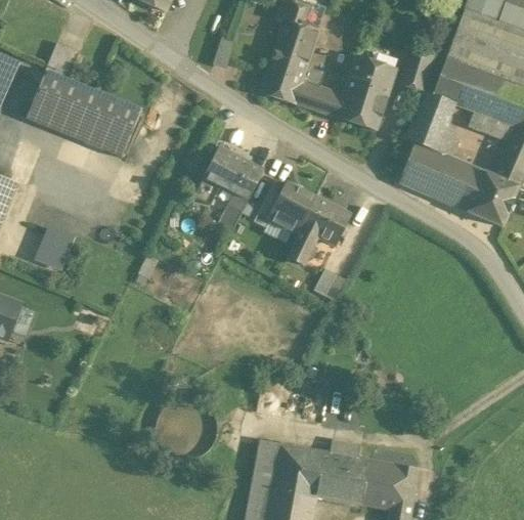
[(143,0),(165,9),(168,0),(143,0)]
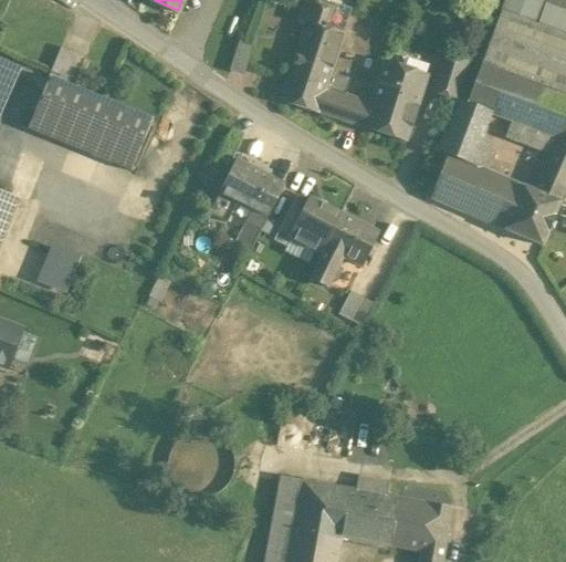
[(506,0),(503,10),(554,29),(558,14),(544,9),(547,0),(506,0)]
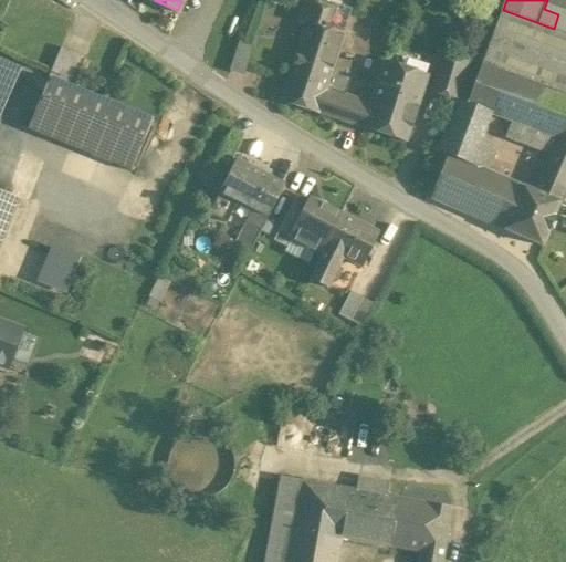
[(558,14),(554,29),(562,32),(565,20),(565,0),(547,0),(544,9),(558,14)]
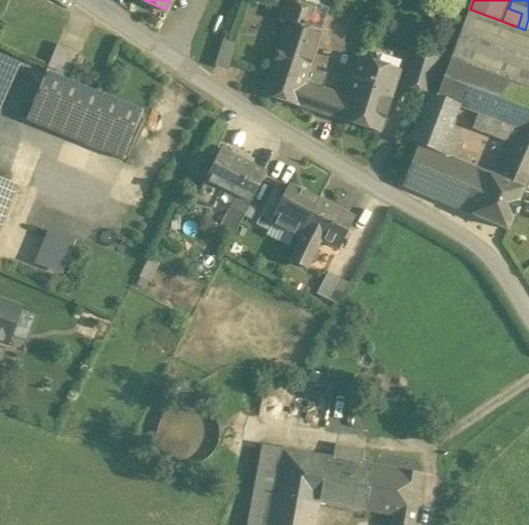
[(518,27),(470,9),(452,58),(528,86),(528,31),(525,30),(518,27)]
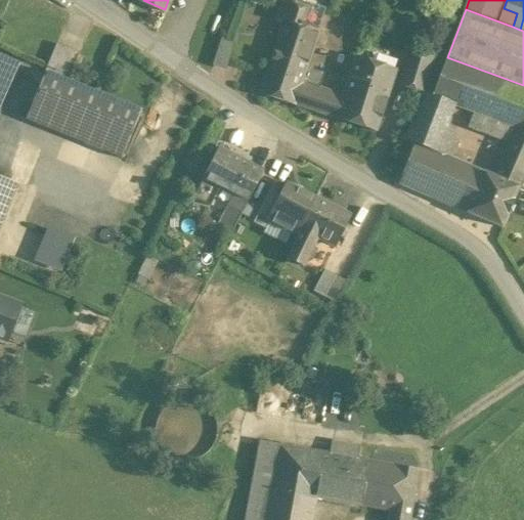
[(284,17),(260,91),(262,92),(311,107),(323,71),(305,66),(317,28),(288,18),(284,17)]
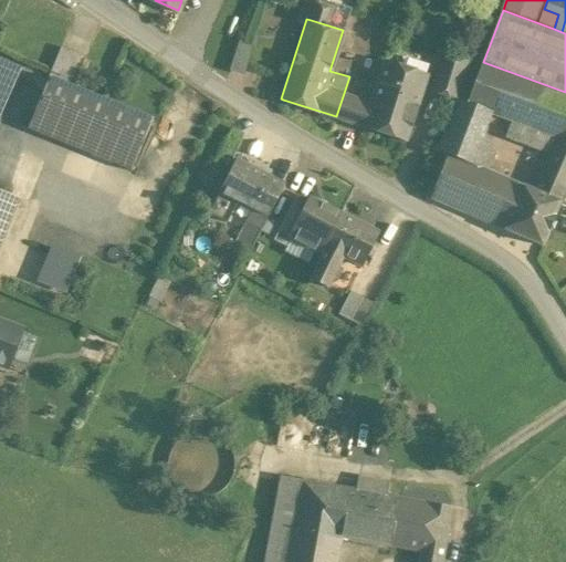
[(243,70),(250,42),(236,39),(229,66),(243,70)]
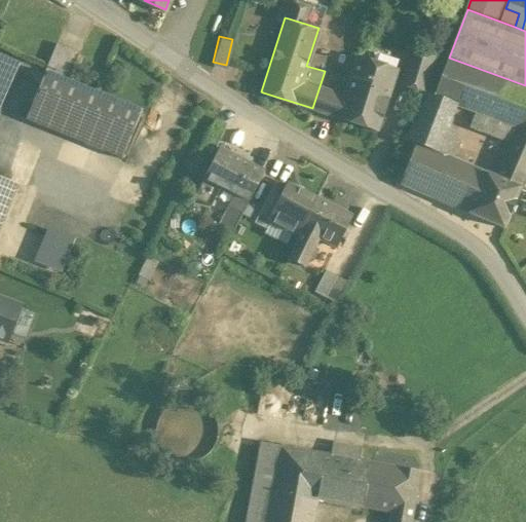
[(76,50),(57,43),(46,70),(64,76),(70,63),(71,63),(76,50)]
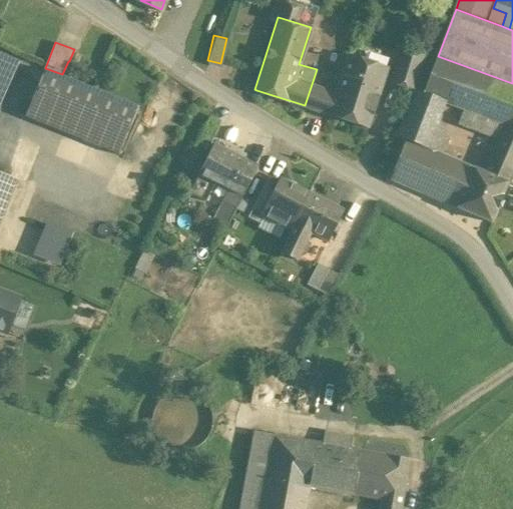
[(391,80),(412,87),(424,52),(404,45),(391,80)]
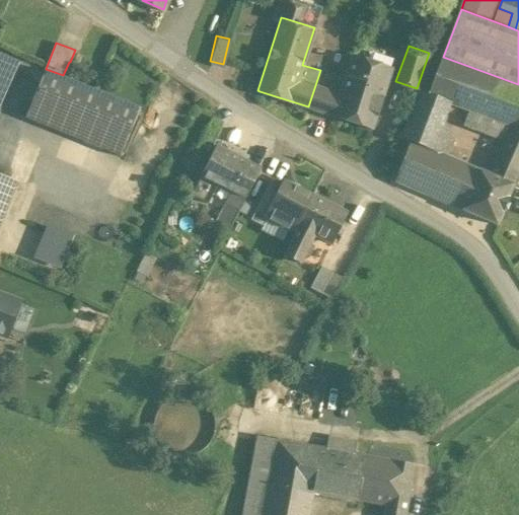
[(0,87),(13,58),(0,52),(0,87)]
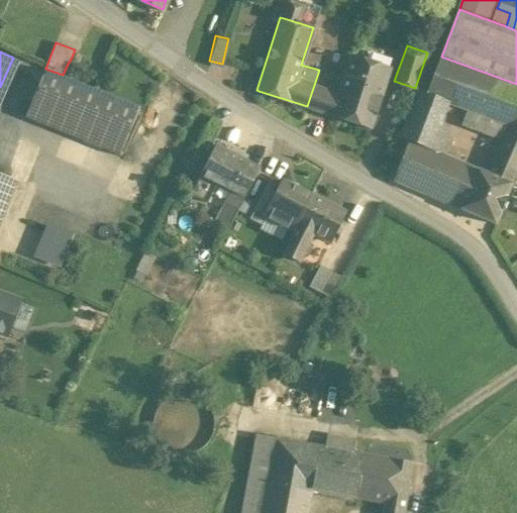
[(391,67),(351,54),(331,114),(372,127),(391,67)]
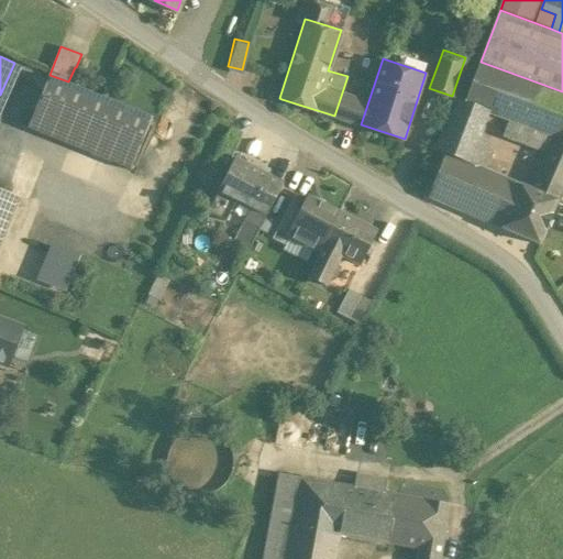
[(556,134),(562,136),(562,91),(481,62),(466,101),(490,110),(489,113),(508,120),(555,138),(556,134)]
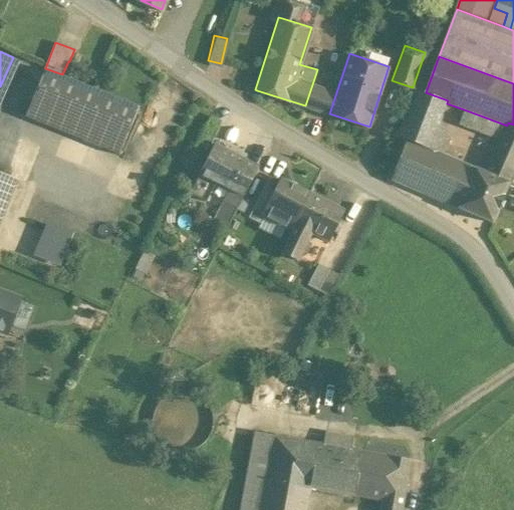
[(79,65),(69,61),(68,61),(62,74),(73,79),(79,65)]
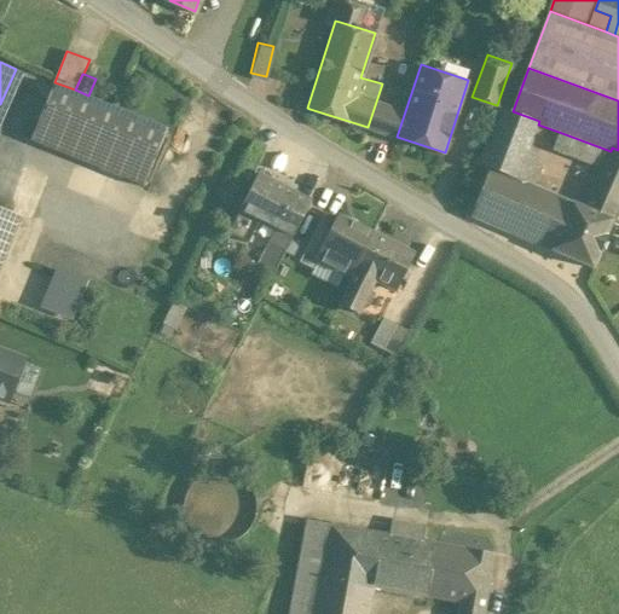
[(167,128),(55,84),(33,139),(145,184),(167,128)]
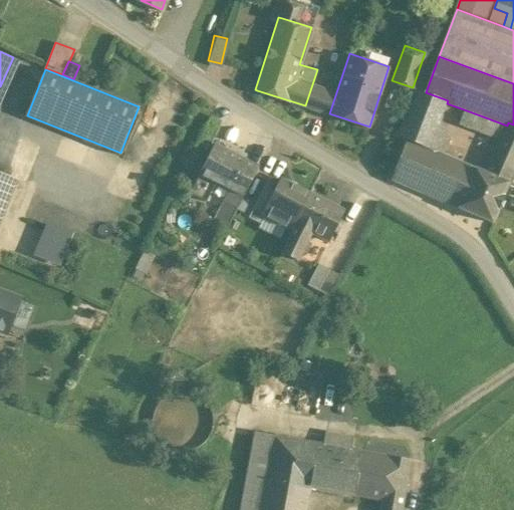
[(447,103),(448,100),(426,92),(415,88),(398,135),(408,140),(409,138),(426,145),(431,132),(436,133),(447,103)]
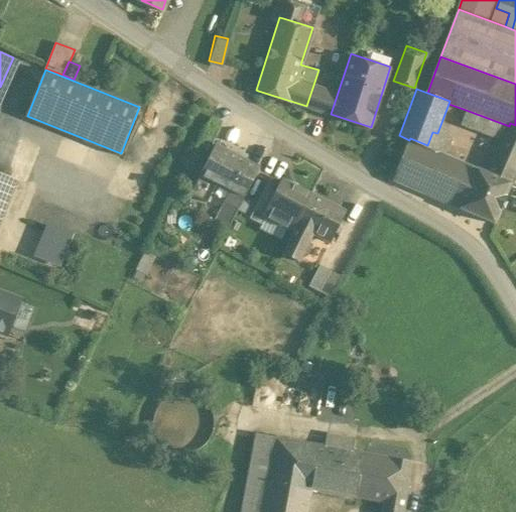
[(504,136),(509,126),(466,110),(463,120),(504,136)]
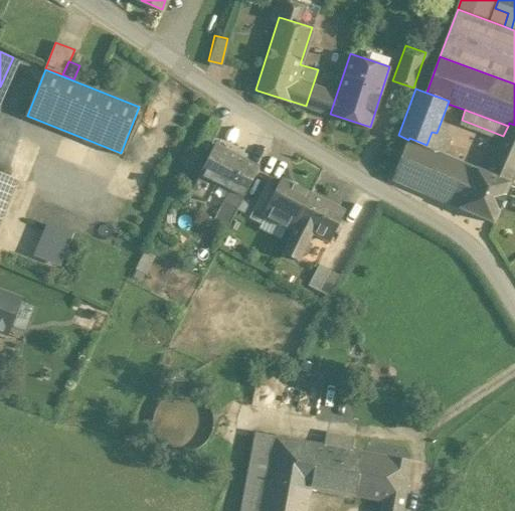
[(508,126),(503,136),(499,147),(514,154),(514,125),(509,123),(508,126)]
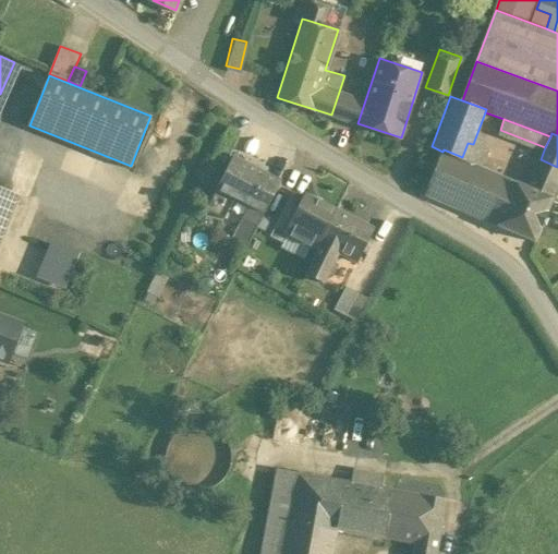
[(462,209),(481,166),(462,157),(444,149),(443,152),(427,194),(462,209)]
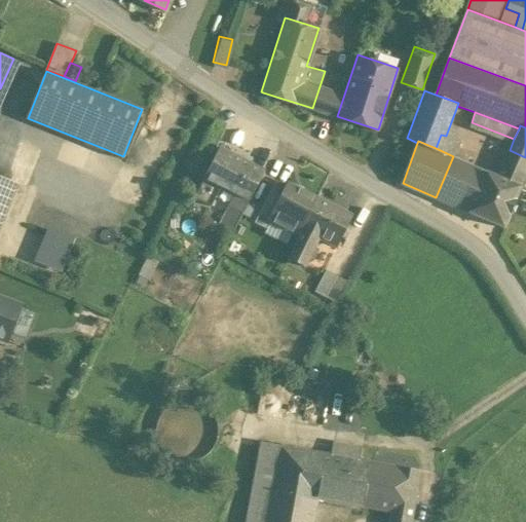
[(251,163),(218,148),(202,180),(235,196),(251,163)]
